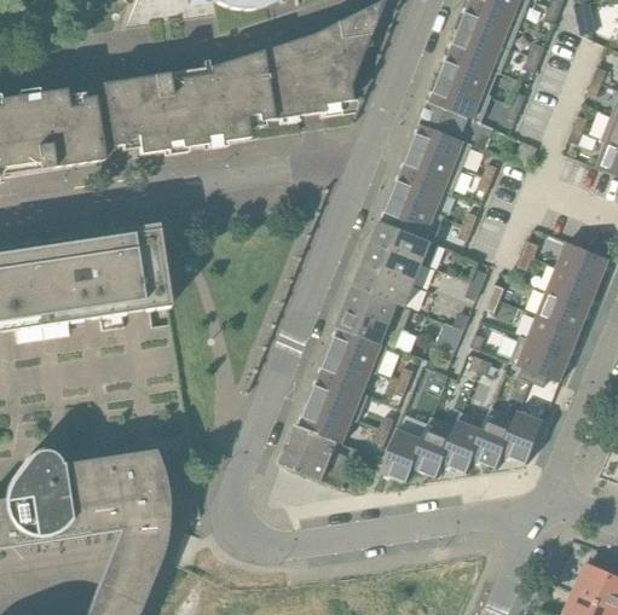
[(137,77),(100,83),(109,146),(119,145),(120,150),(137,148),(137,155),(247,139),(243,116),(348,99),(342,61),(357,58),(380,0),(377,0),(310,35),(207,68),(150,76),(120,58),(122,73),(137,77)]
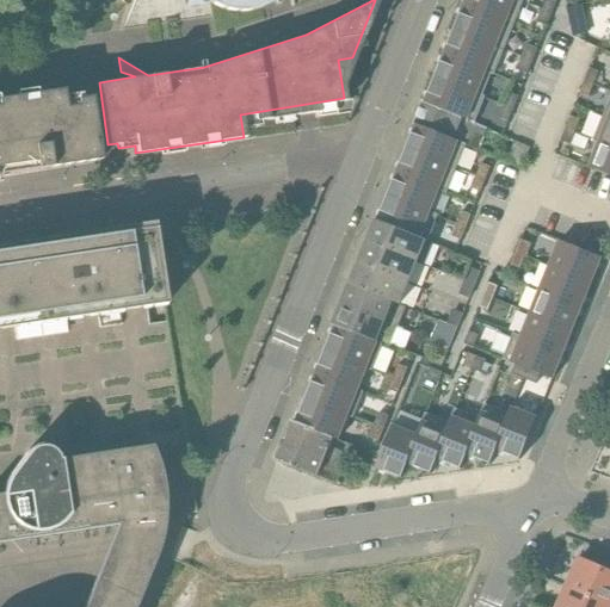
[(463,0),(463,4),(513,24),(523,0),(463,0)]
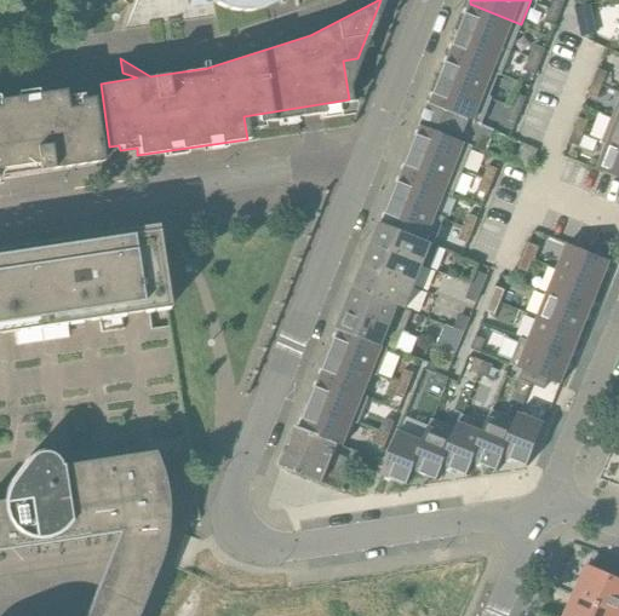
[(552,0),(550,7),(560,11),(565,0),(552,0)]
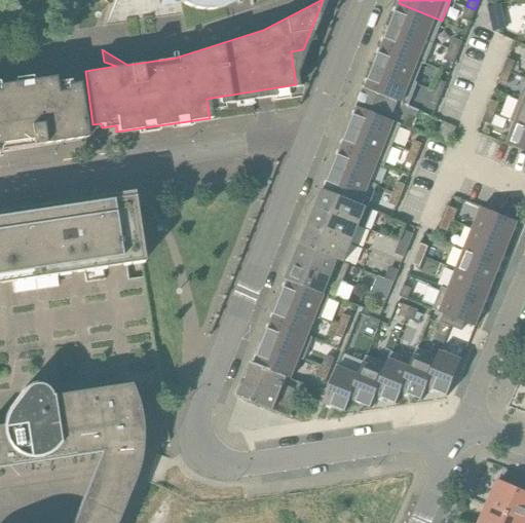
[(390,24),(433,41),(442,21),(399,3),(390,24)]
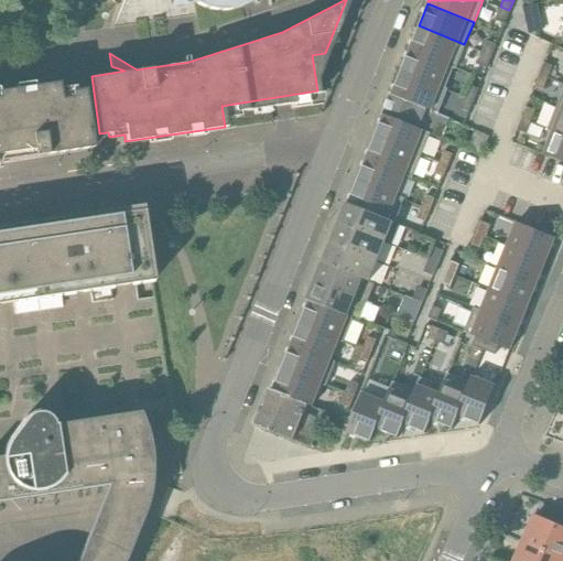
[(504,22),(507,15),(509,10),(500,7),(495,19),(504,22)]
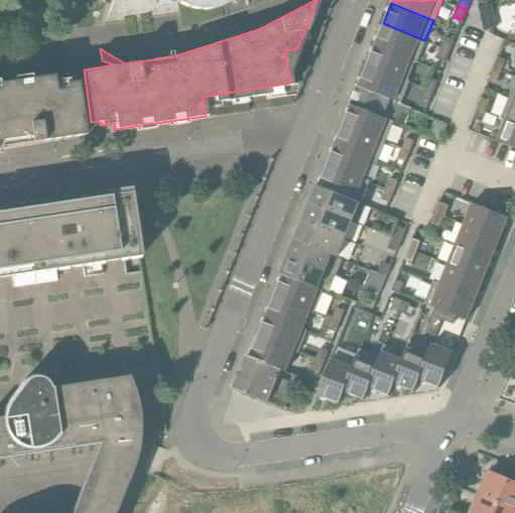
[(414,59),(414,60),(416,61),(416,60),(424,40),(383,23),(374,43),(414,59)]
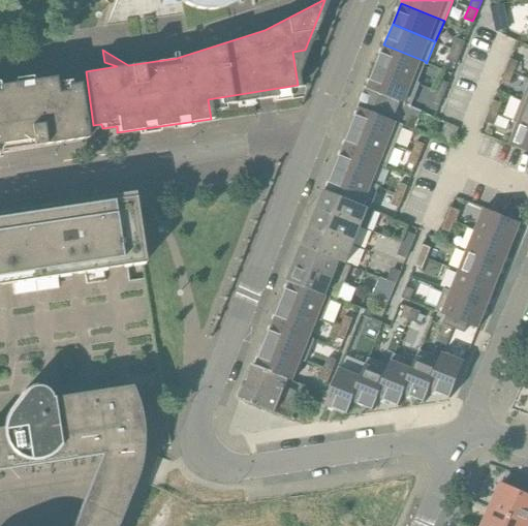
[(453,48),(460,51),(465,40),(464,40),(457,37),(453,48)]
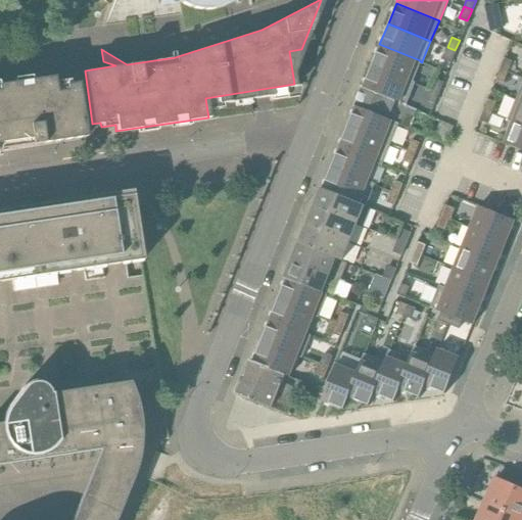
[(412,81),(413,80),(420,61),(420,60),(379,44),(371,64),(412,81)]
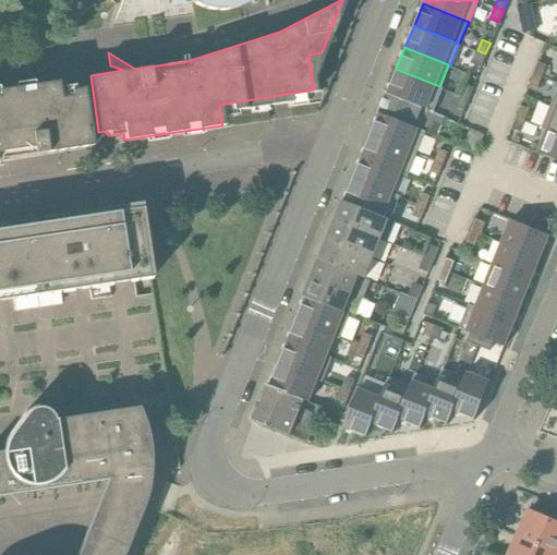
[(477,50),(472,62),(481,65),(484,59),(485,53),(477,50)]
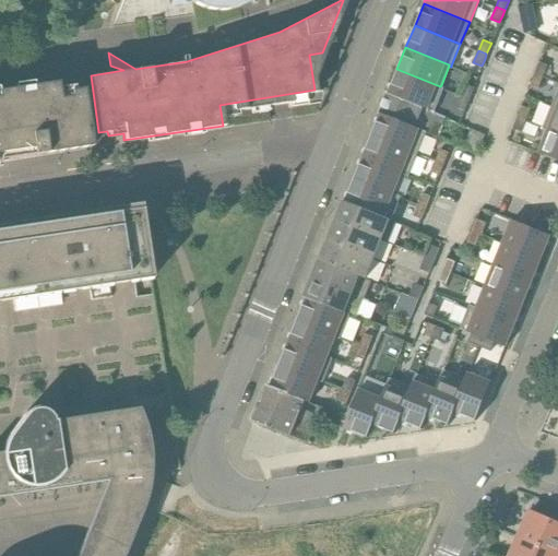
[(538,61),(534,71),(543,75),(547,64),(538,61)]
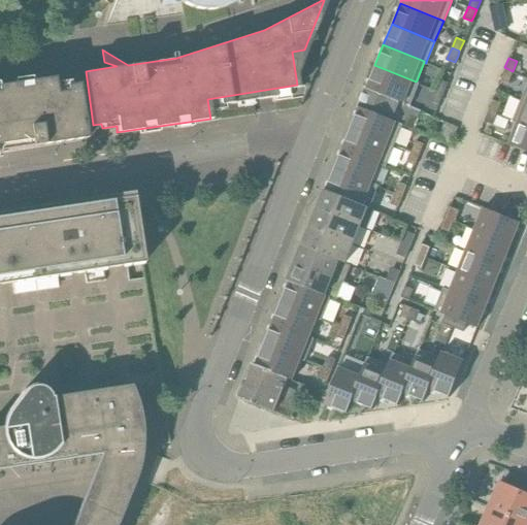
[(417,80),(416,81),(374,65),(366,88),(399,102),(408,105),(416,90),(418,83),(419,81),(417,80)]
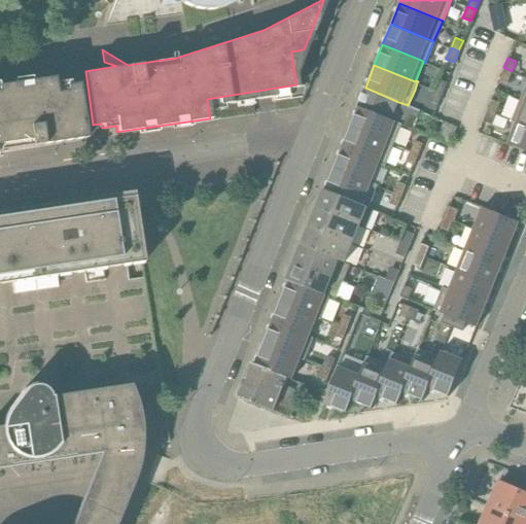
[(512,71),(503,67),(499,78),(499,79),(506,82),(512,71)]
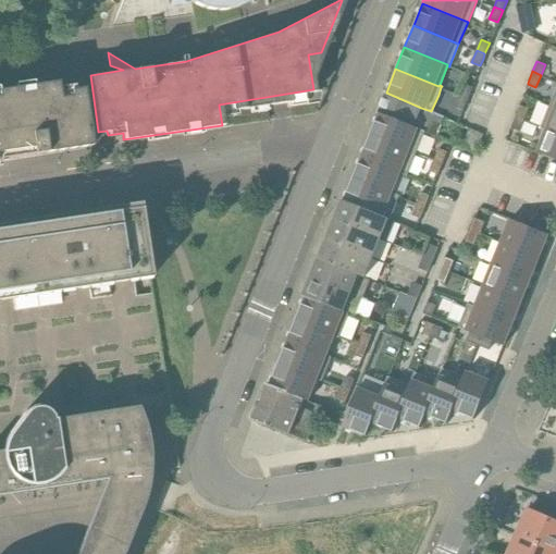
[(0,158),(90,145),(84,102),(82,87),(74,88),(73,84),(58,86),(57,81),(0,88),(0,158)]
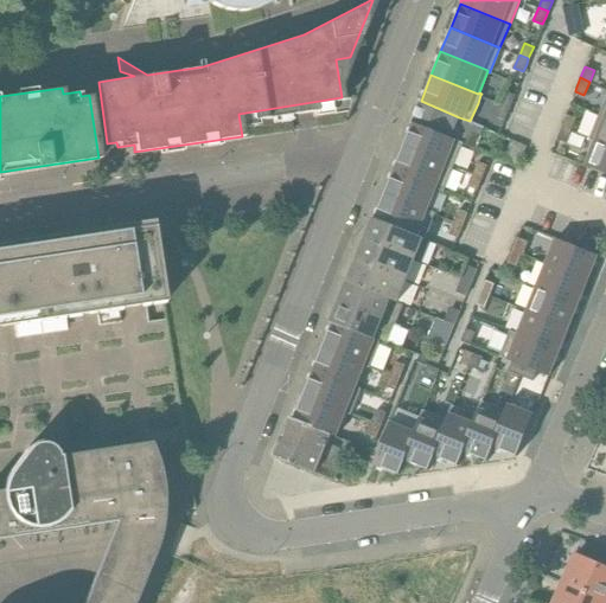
[(499,102),(509,107),(515,94),(514,94),(505,90),(499,102)]
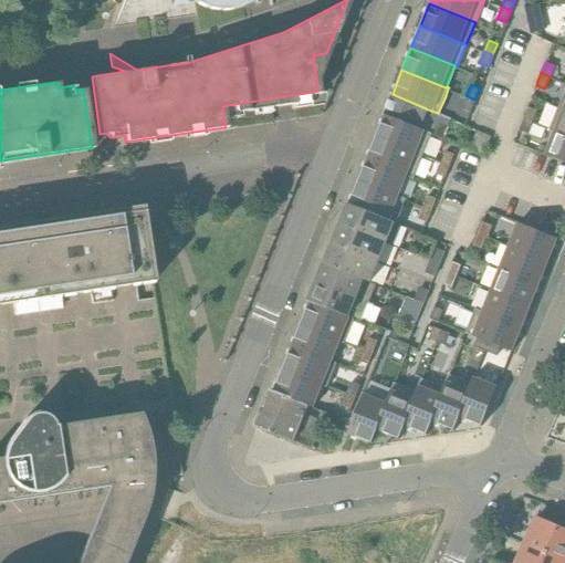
[(393,94),(385,114),(419,128),(430,133),(442,137),(450,118),(438,113),(428,110),(393,94)]
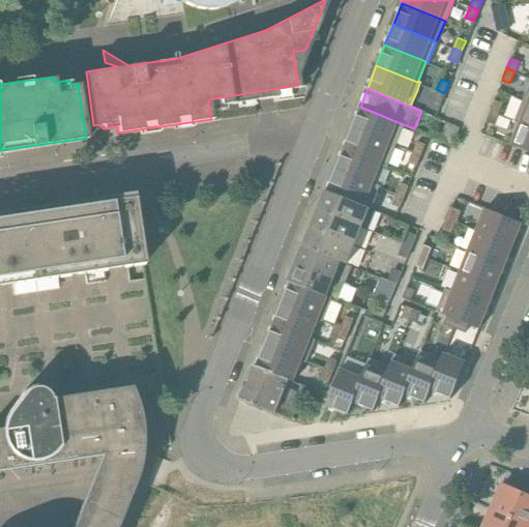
[(444,93),(436,89),(432,100),(440,104),(444,93)]
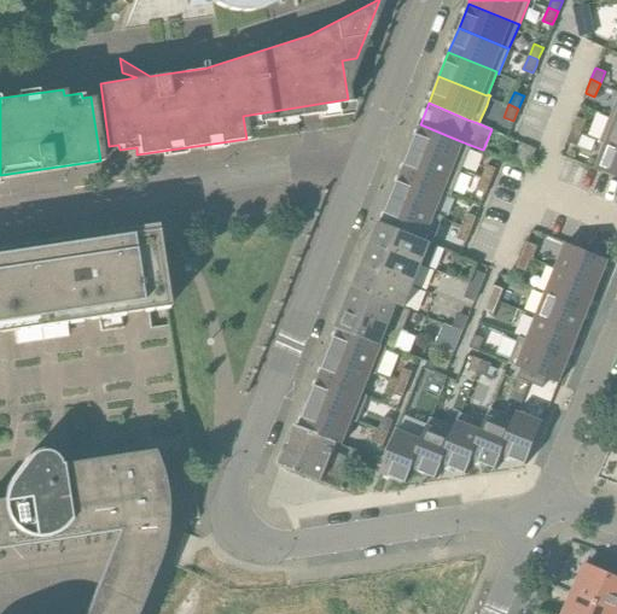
[(605,141),(616,145),(616,117),(610,115),(600,139),(599,140),(604,142),(605,141)]
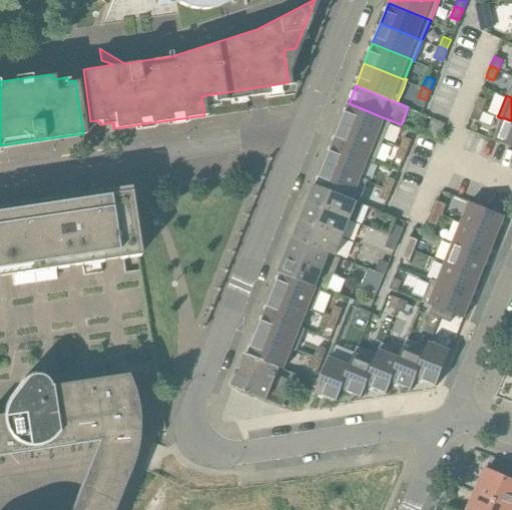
[(474,105),(482,109),(486,99),(478,96),(474,105)]
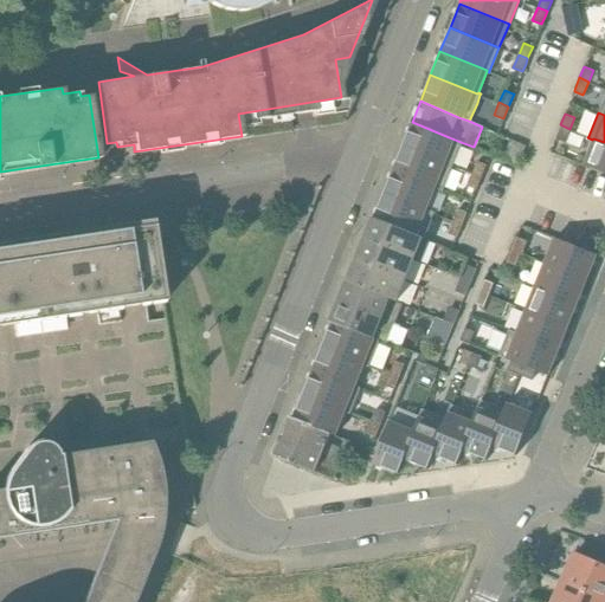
[(403,144),(452,164),(461,142),(449,137),(412,122),(403,144)]
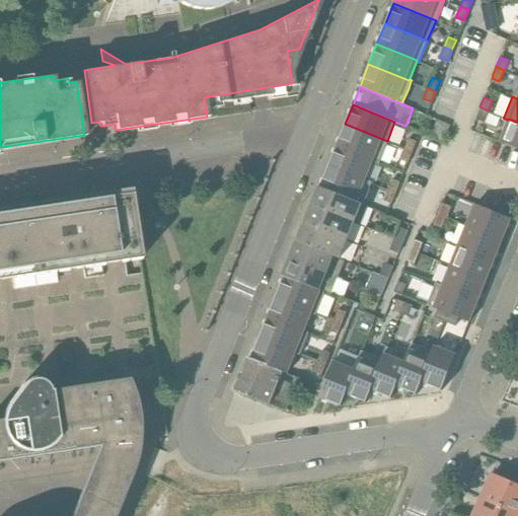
[(479,106),(474,119),(475,119),(483,122),(488,111),(479,106)]
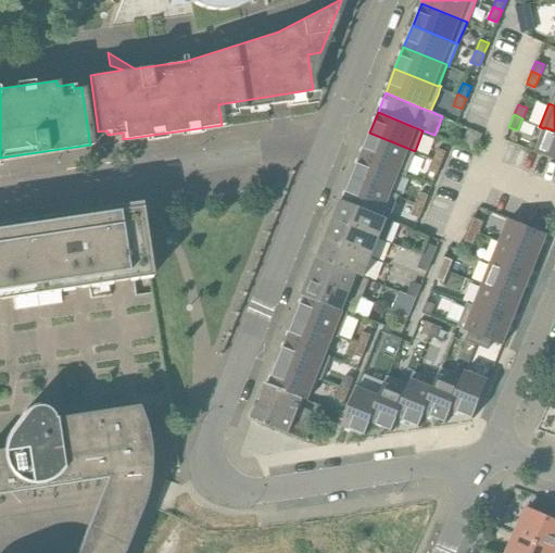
[(554,158),(554,130),(544,127),(543,128),(539,140),(534,150),(554,158)]
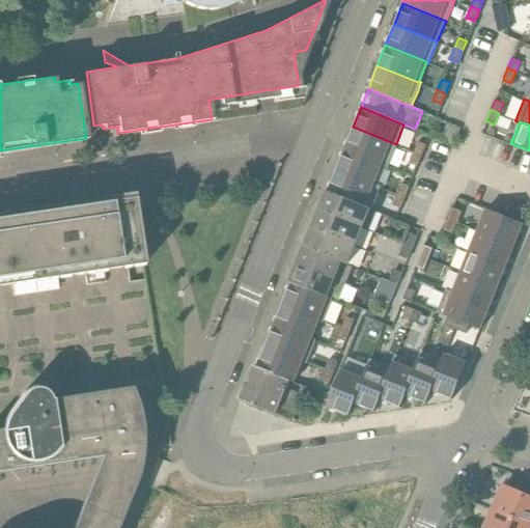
[(442,141),(452,145),(459,127),(449,122),(442,141)]
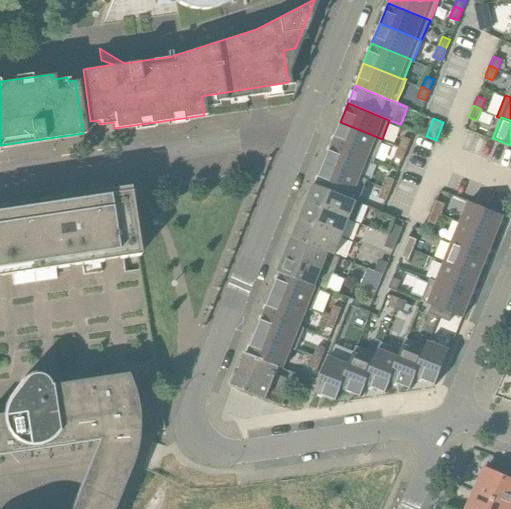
[(367,156),(367,158),(373,160),(374,159),(382,139),(340,122),(332,142),(367,156)]
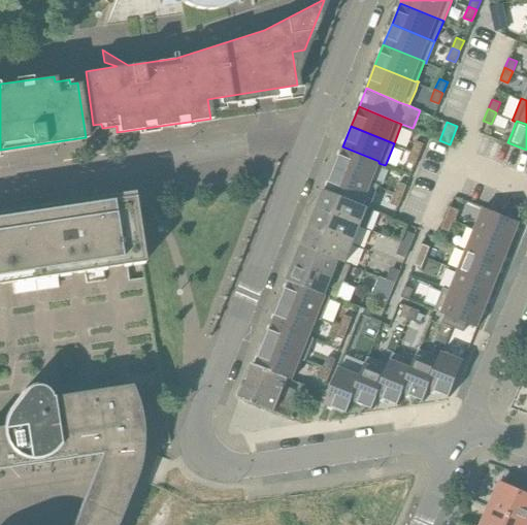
[(410,150),(419,153),(423,142),(415,139),(410,150)]
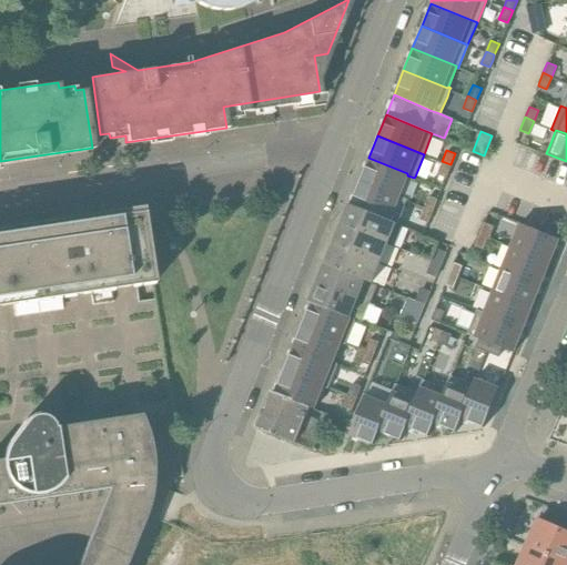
[(398,195),(407,175),(407,173),(368,158),(360,180),(398,195)]
